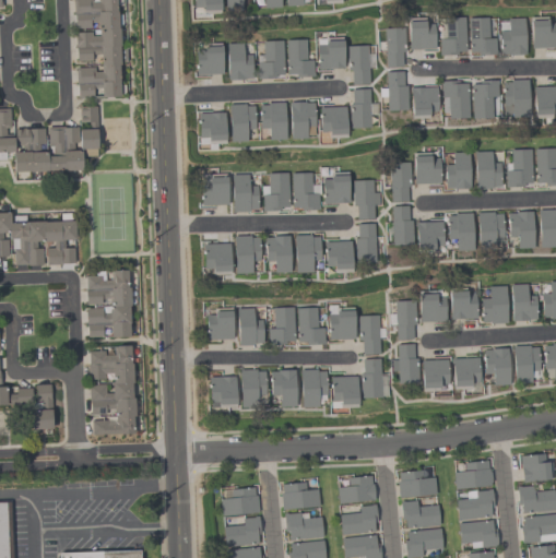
[(118,0),(119,12),(120,12),(120,30),(121,30),(122,47),(128,47),(129,62),(122,63),(122,66),(121,66),(121,97),(95,97),(95,99),(80,99),(80,85),(79,85),(78,69),(97,68),(97,72),(104,72),(104,67),(103,67),(103,59),(94,59),(94,61),(79,62),(78,48),(77,48),(77,33),(94,33),(94,36),(101,36),(101,31),(99,31),(99,23),(93,23),(93,30),(77,30),(77,15),(75,15),(75,0),(94,0),(94,2),(101,2),(101,0),(118,0)]
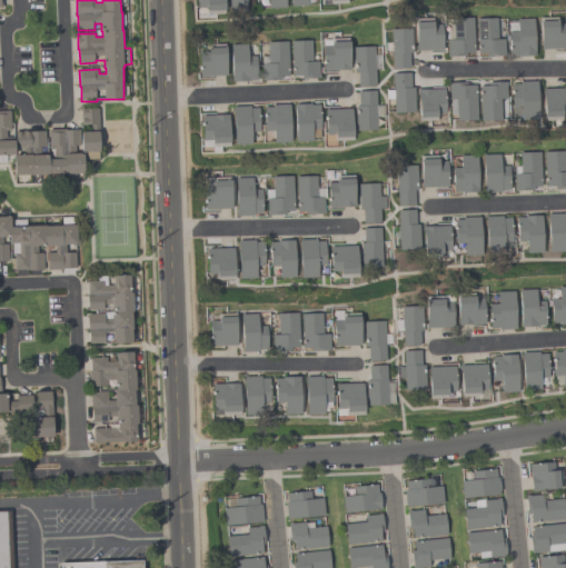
[(200,9),(199,0),(226,0),(226,12),(208,12),(208,9),(200,9)]
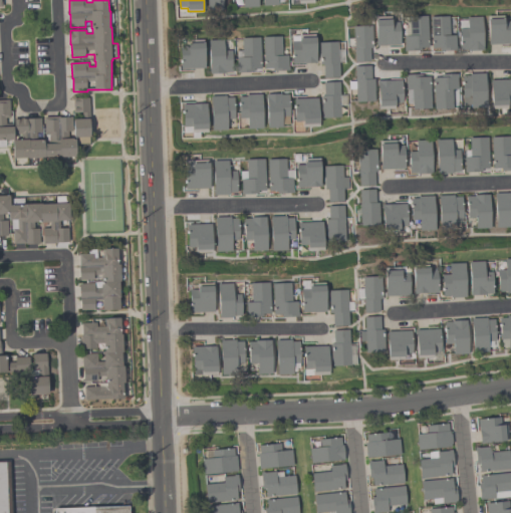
[(208,10),(208,0),(224,0),(224,10),(208,10)]
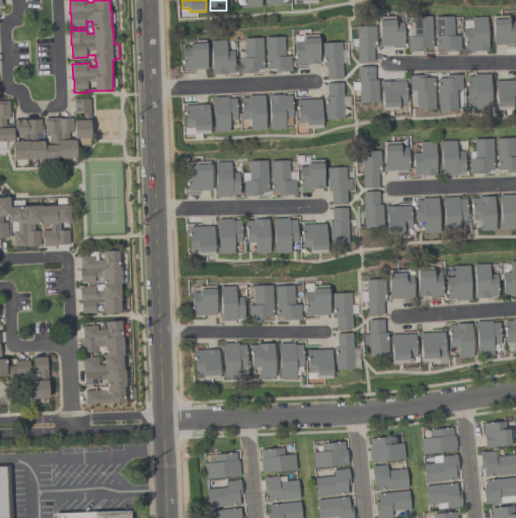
[(262,0),(262,7),(246,8),(246,0),(262,0)]
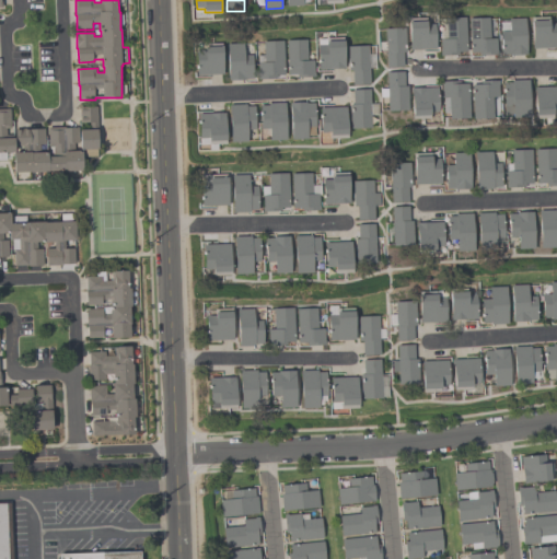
[(467,18),(468,53),(460,53),(460,56),(442,56),(441,39),(449,39),(448,19),(467,18)]
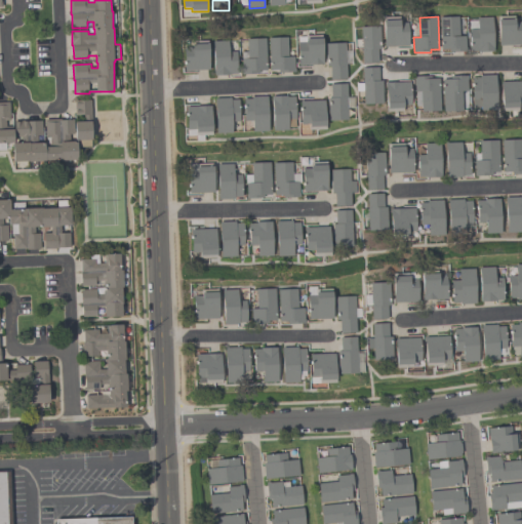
[(521,46),(500,46),(499,16),(516,16),(517,23),(521,23),(521,46)]
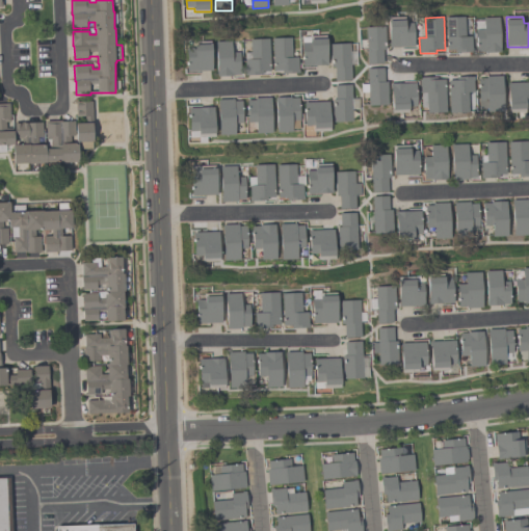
[(416,24),(417,47),(391,48),(390,18),(406,18),(406,24),(416,24)]
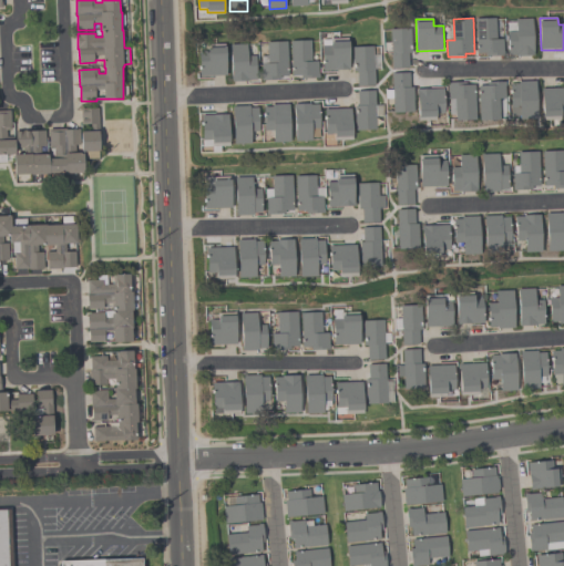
[(498,19),(498,40),(504,40),(504,57),(486,57),(486,54),(478,54),(478,19),(498,19)]
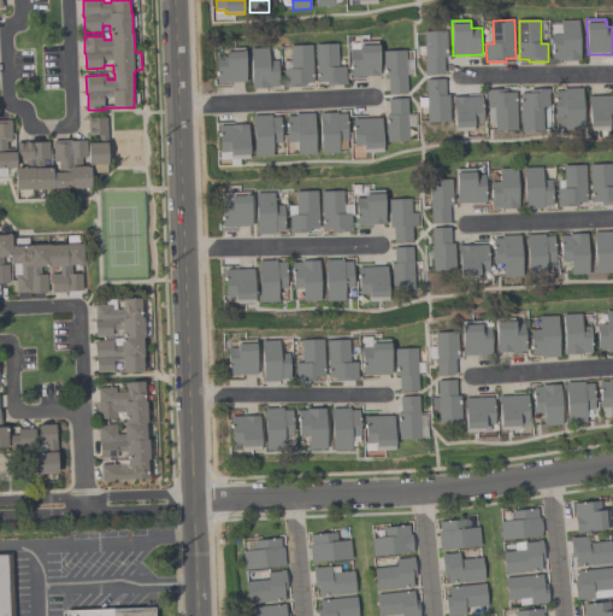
[(581,21),(582,62),(564,62),(564,60),(554,62),(553,34),(563,34),(563,21),(581,21)]
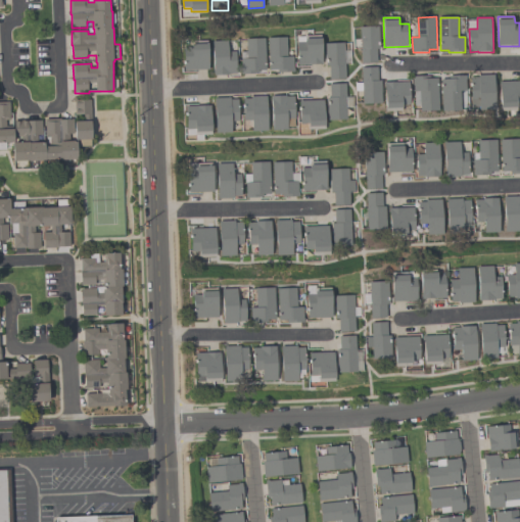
[(380,27),(380,49),(378,49),(378,63),(362,63),(362,28),(380,27)]
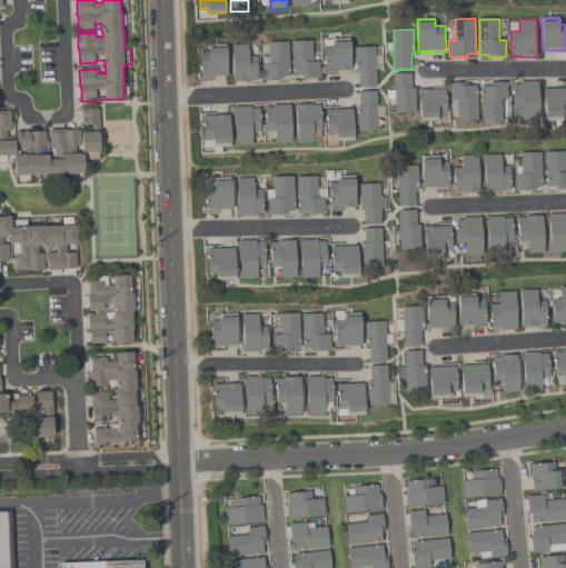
[(351,70),(326,71),(325,46),(334,46),(333,39),(350,39),(351,70)]
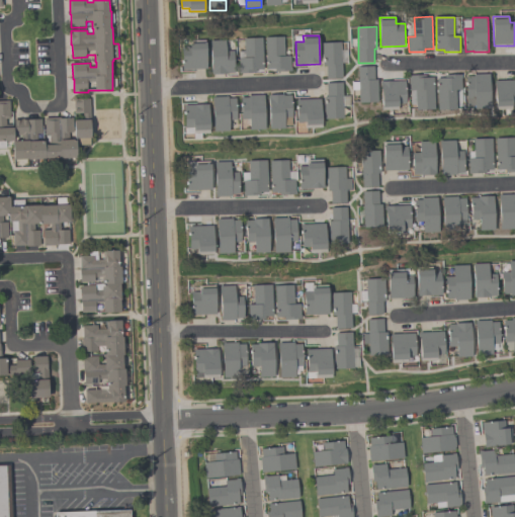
[(241,74),(240,53),(245,52),(245,38),(263,37),(265,73),(241,74)]
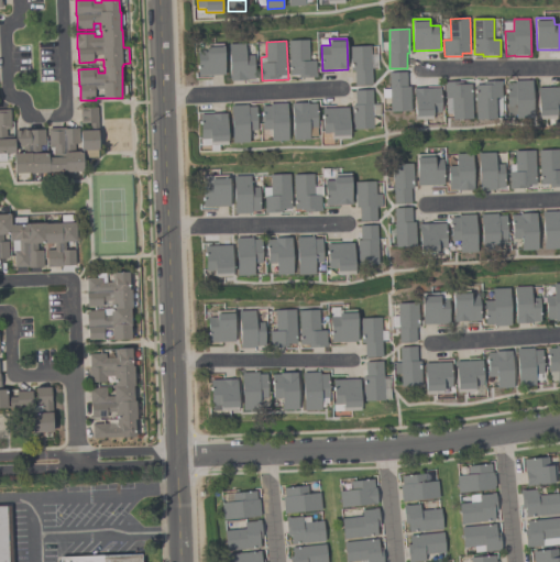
[(318,78),(299,78),(299,76),(291,76),(289,41),(310,41),(310,62),(317,62),(317,74),(318,74),(318,78)]
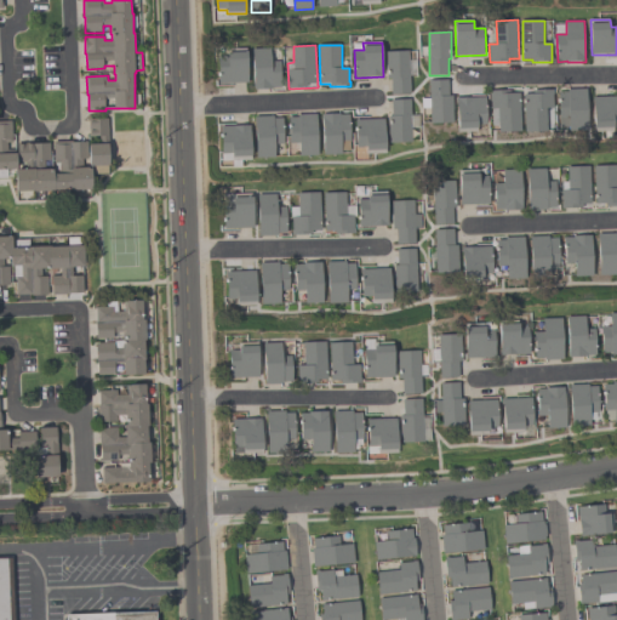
[(220,84),(220,56),(229,56),(228,50),(249,49),(249,83),(220,84)]
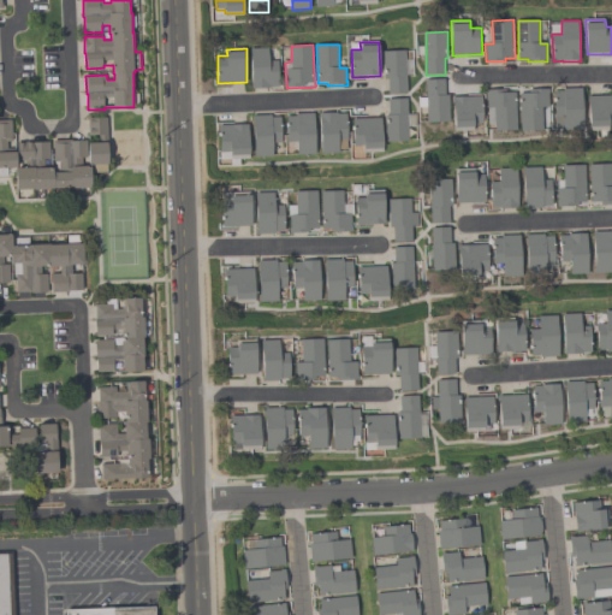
[(269,61),(279,61),(280,87),(271,88),(253,89),(251,49),(269,48),(269,61)]
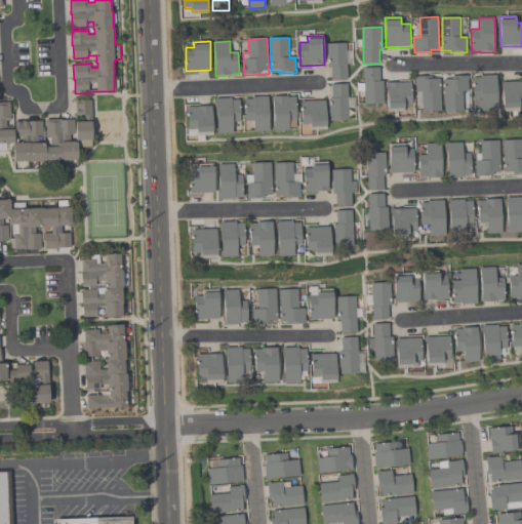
[(327,43),(347,43),(348,80),(331,80),(331,67),(328,68),(327,43)]
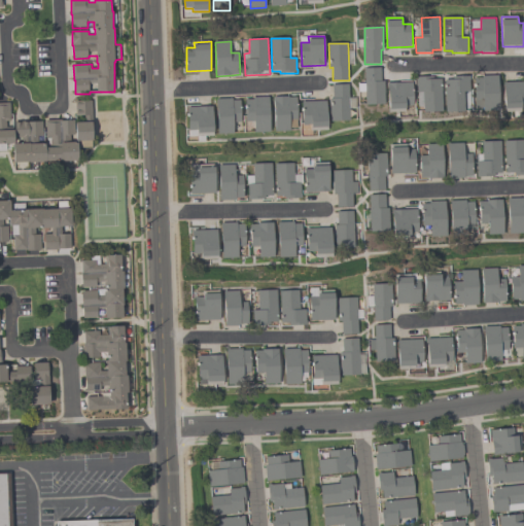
[(382,68),(382,81),(386,81),(385,105),(367,105),(367,92),(359,92),(359,84),(367,84),(367,68),(382,68)]
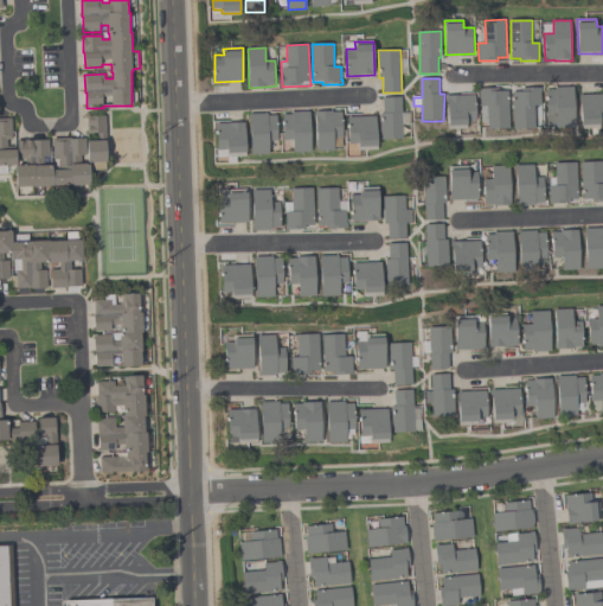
[(481,123),(481,89),(500,88),(500,91),(510,91),(511,128),(488,129),(488,123),(481,123)]
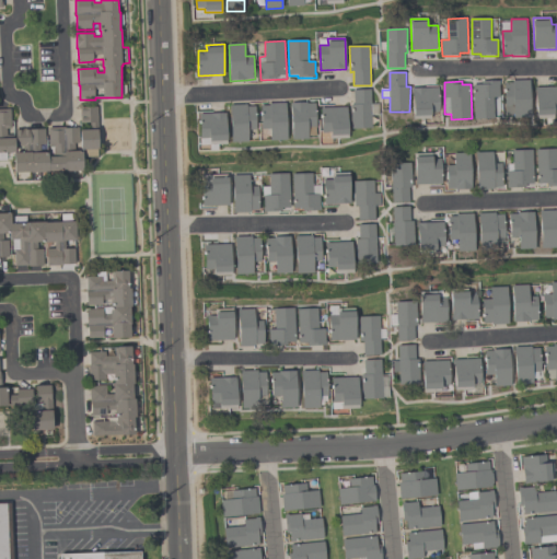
[(475,119),(475,85),(483,85),(483,81),(501,81),(501,85),(500,85),(500,97),(494,97),(495,119),(475,119)]
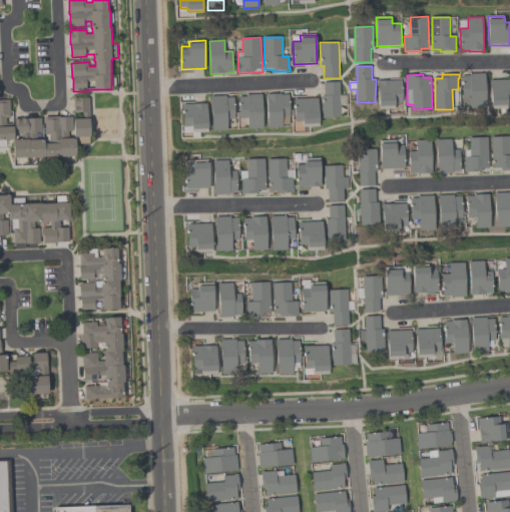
[(486,108),(471,108),(471,105),(462,105),(462,76),(470,76),(469,74),(485,74),(486,108)]
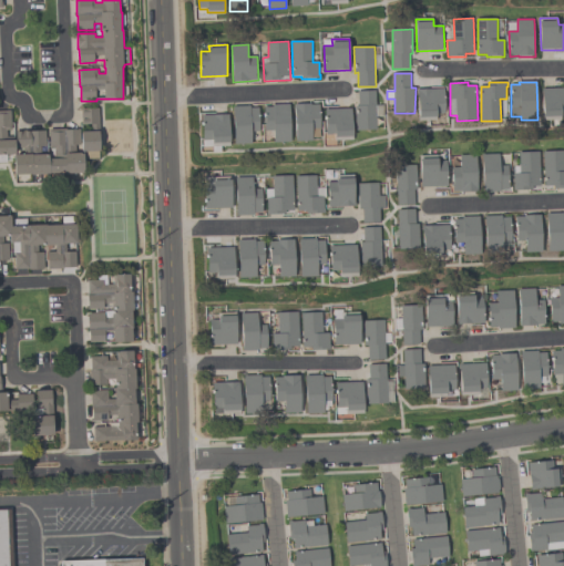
[(418,90),(444,89),(445,113),(437,114),(438,121),(419,121),(418,90)]
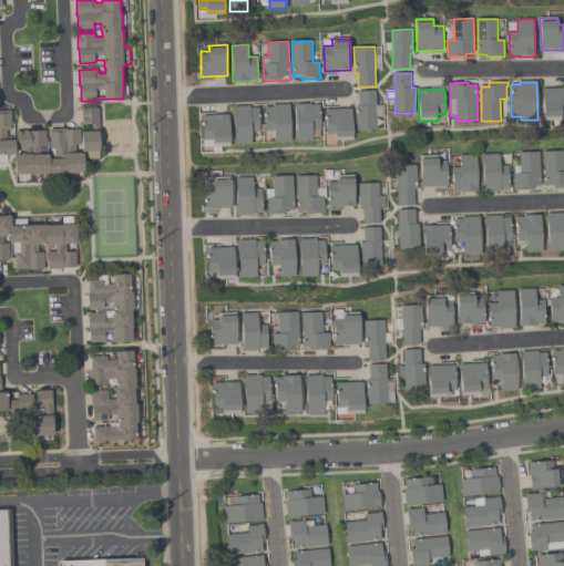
[(563,114),(562,114),(562,120),(543,121),(543,89),(563,89),(563,114)]
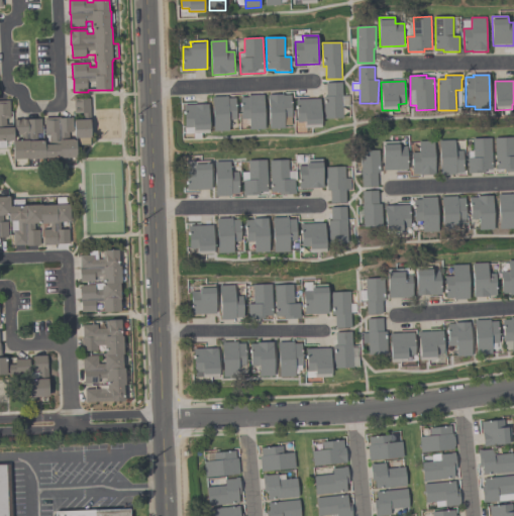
[(327,83),(343,83),(343,96),(350,96),(350,106),(344,106),(344,119),(325,119),(325,97),(327,97),(327,83)]
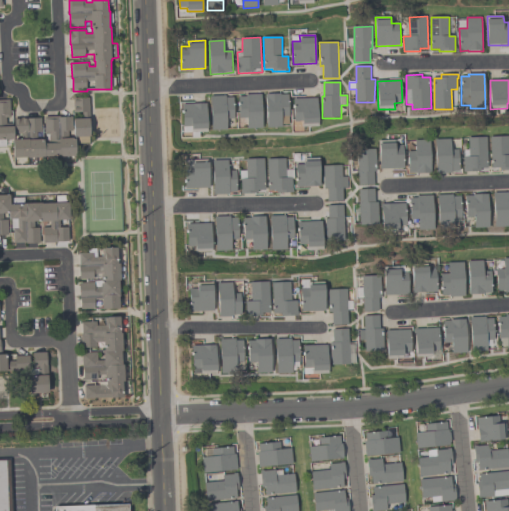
[(262,94),(263,128),(248,128),(248,118),(239,118),(239,97),(246,97),(246,95),(262,94)]
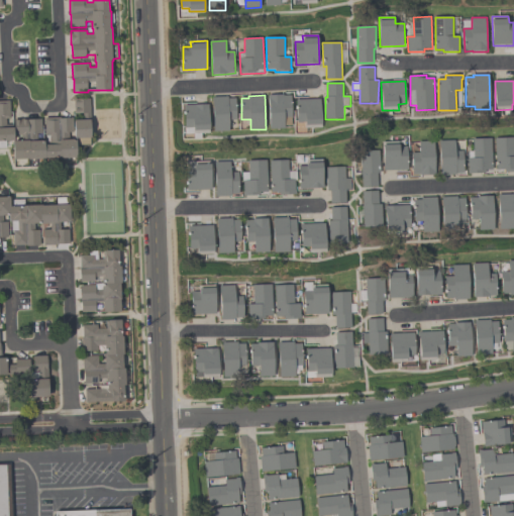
[(285,118),(285,129),(270,129),(269,95),(284,95),(284,96),(292,96),(293,118),(285,118)]
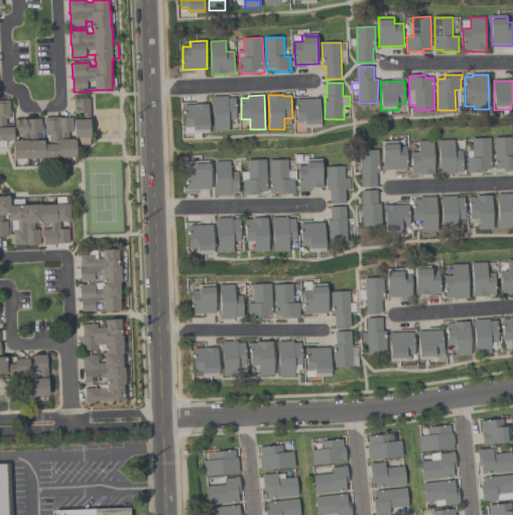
[(213,97),(228,97),(228,99),(236,99),(237,120),(229,120),(230,131),(214,132),(213,97)]
